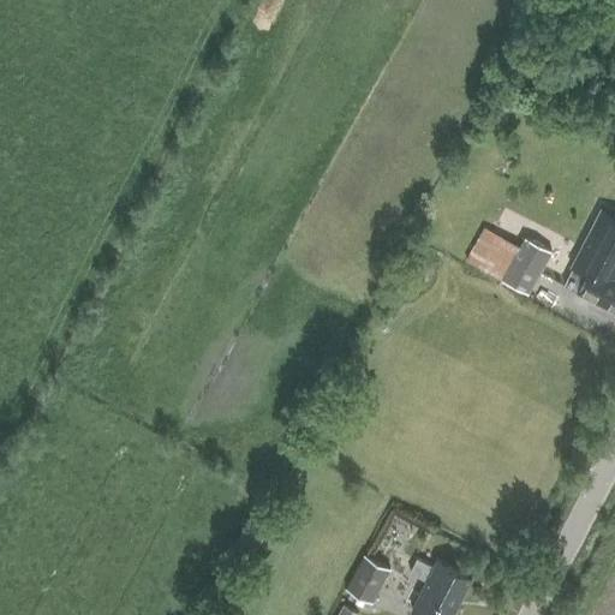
[(485,226),(466,260),(527,293),(550,250),(524,236),(519,245),(485,226)]
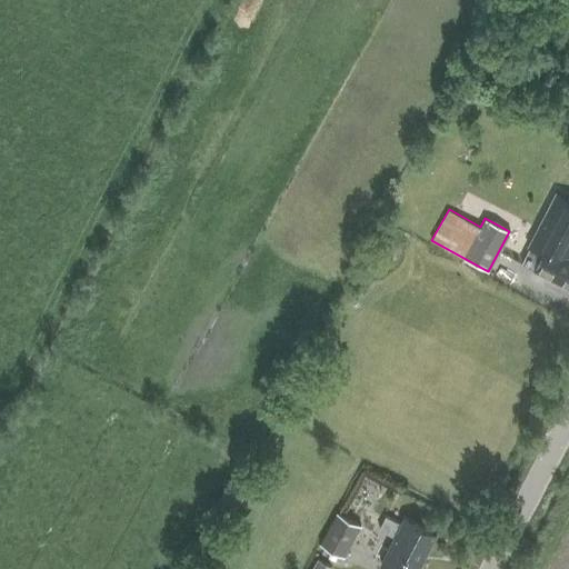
[(568,287),(568,258),(566,257),(568,252),(548,242),(543,252),(531,246),(522,263),(535,269),(535,270),(568,287)]
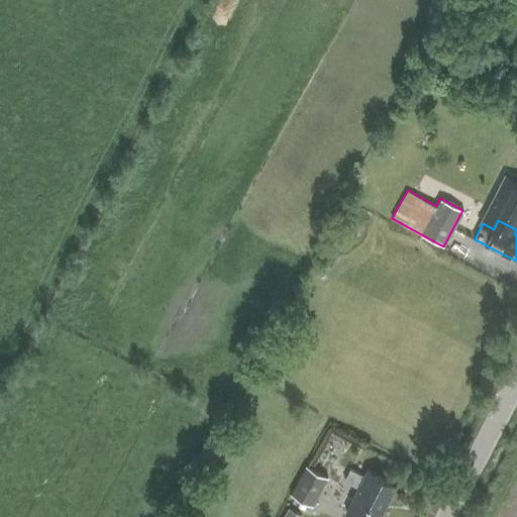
[(312,505),(327,477),(306,466),(291,494),(312,505)]
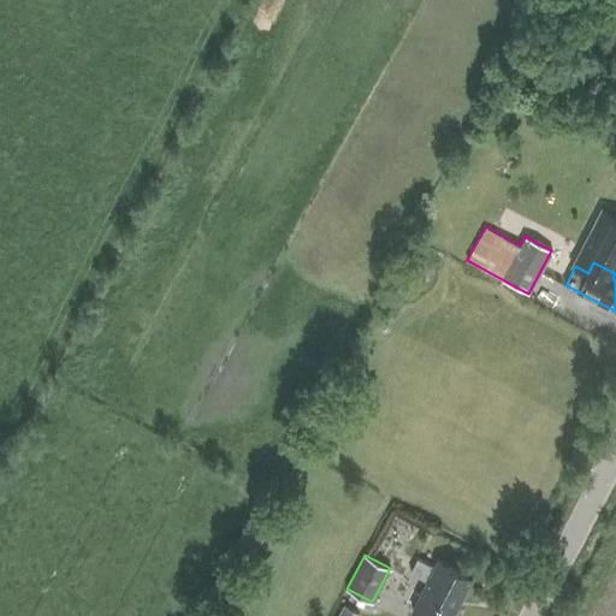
[(424,615),(451,615),(472,578),(437,561),(434,567),(418,558),(412,572),(427,580),(412,610),(424,615)]
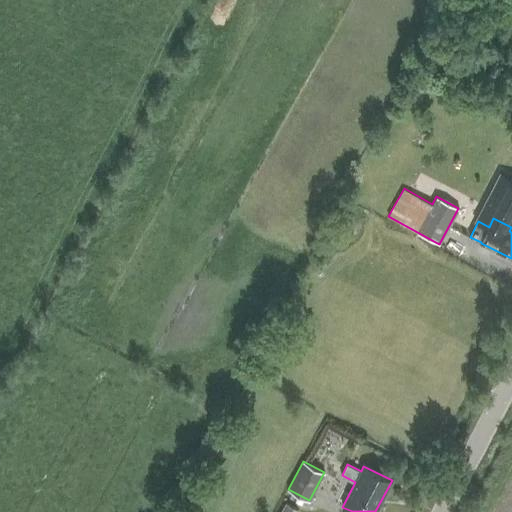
[(297,511),(299,510),(286,503),(280,511),(297,511)]
